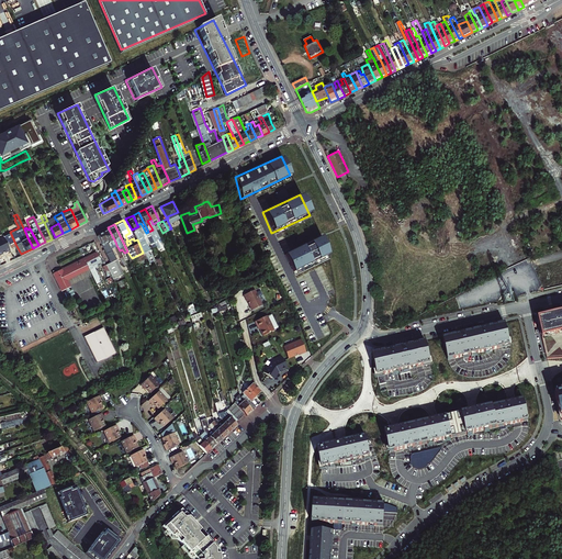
[(109,244),(115,242),(108,227),(102,230),(109,244)]
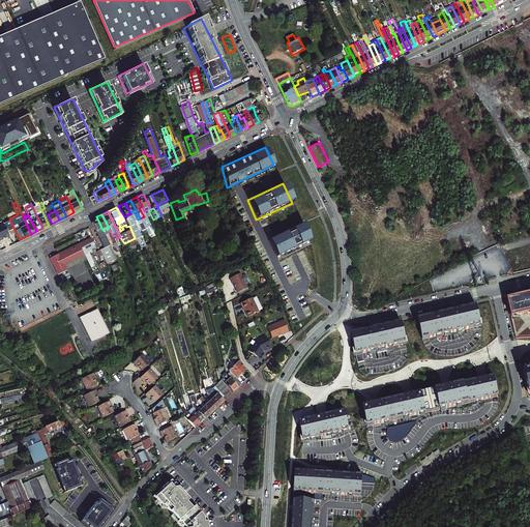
[(96,216),(90,220),(102,244),(99,246),(100,250),(101,252),(106,260),(115,256),(109,242),(102,230),(96,216)]
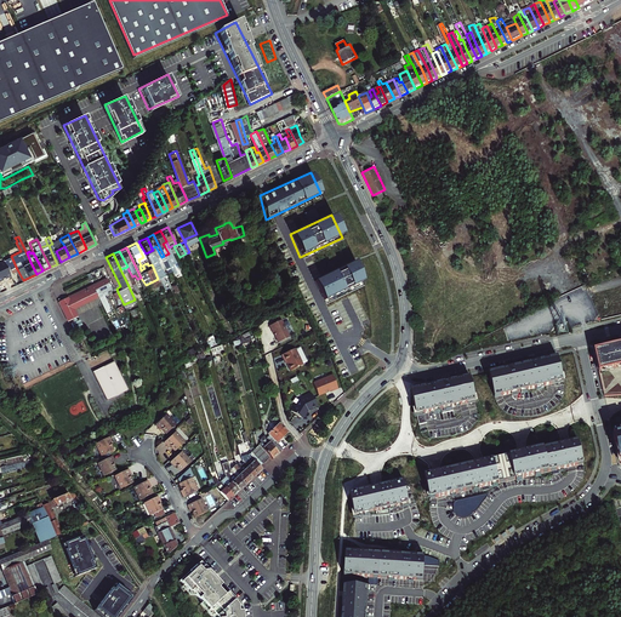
[(4,260),(7,267),(10,266),(13,272),(17,269),(11,256),(4,260)]
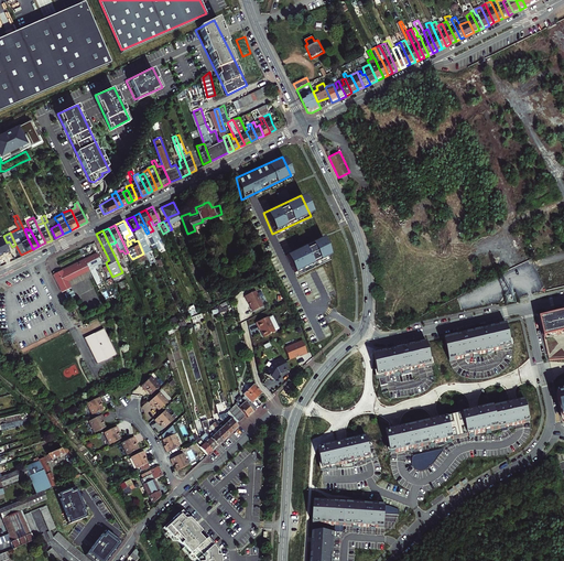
[(321,236),(283,254),(293,273),(329,257),(321,236)]
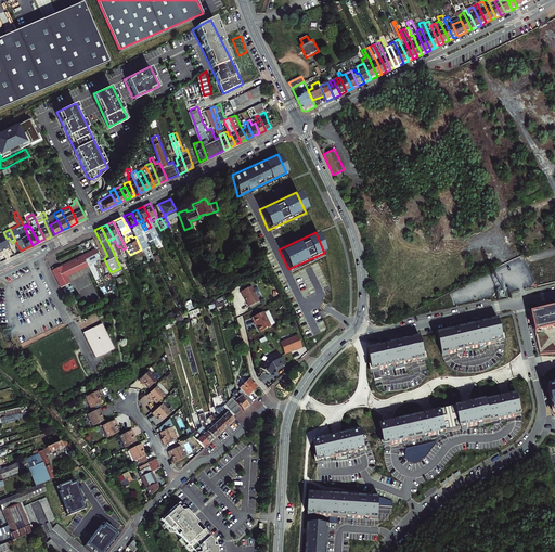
[(192,249),(194,255),(207,251),(205,244),(192,249)]
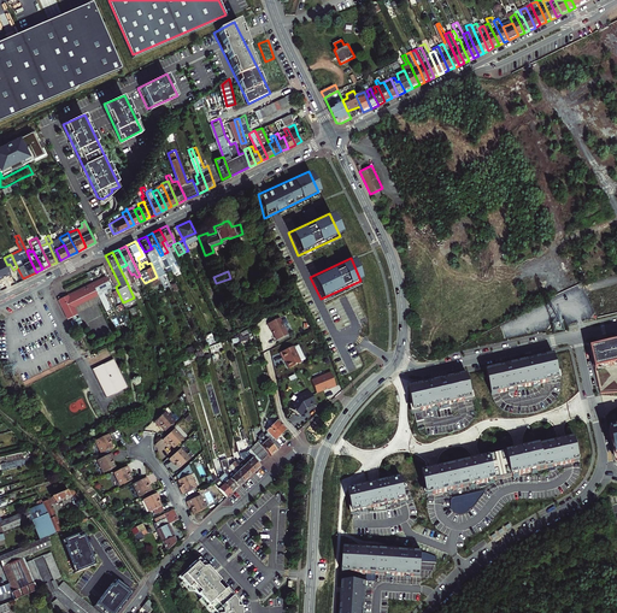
[(72,312),(75,311),(74,310),(71,304),(95,293),(94,289),(109,282),(104,272),(59,294),(54,296),(65,316),(70,313),(71,316),(69,317),(71,324),(74,323),(80,319),(76,313),(74,314),(72,312)]
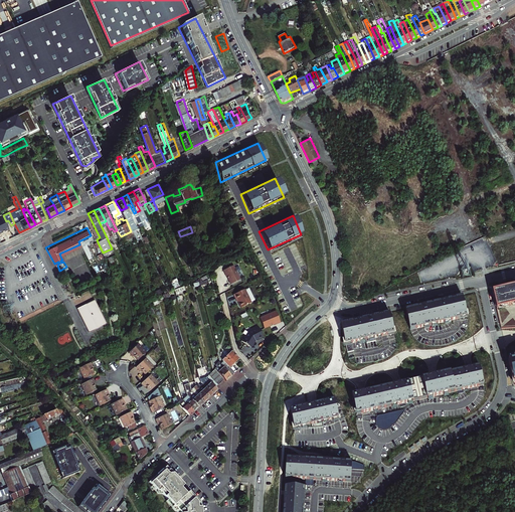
[(78,241),(79,244),(92,238),(91,235),(78,241)]
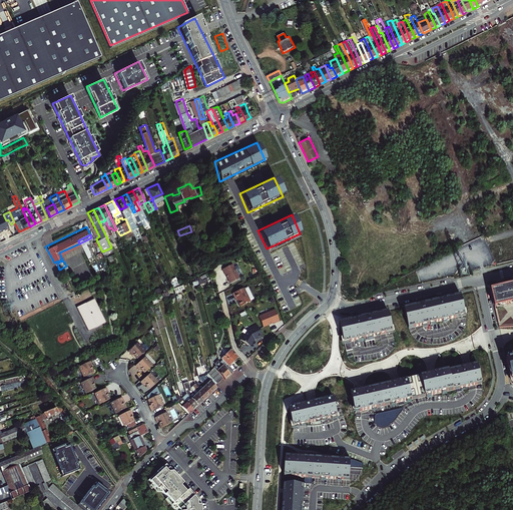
[(59,252),(61,258),(81,247),(79,243),(59,252)]
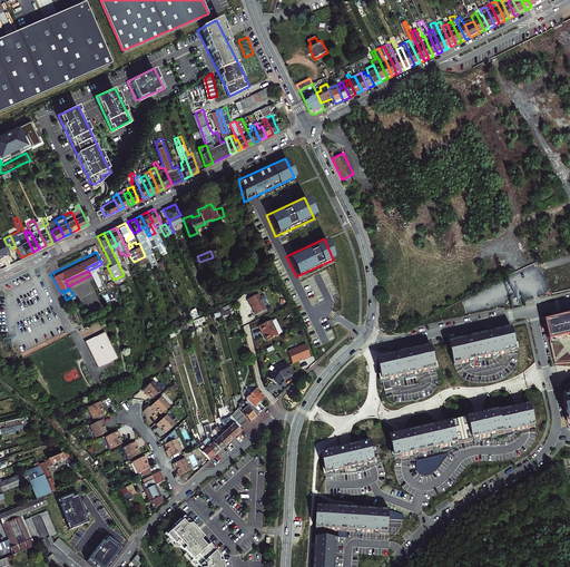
[(258,291),(246,296),(249,303),(251,303),(255,312),(265,306),(258,291)]
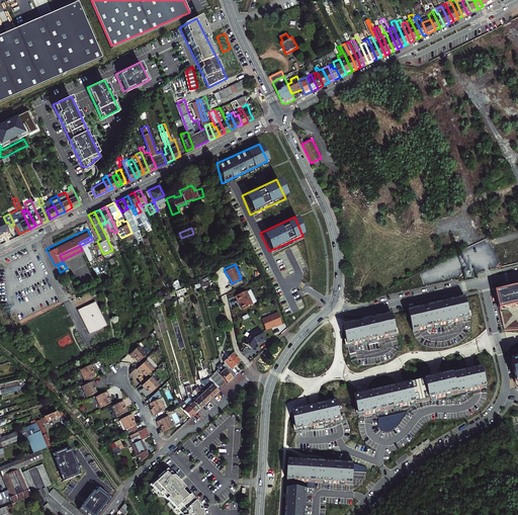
[(517,284),(515,285),(494,290),(499,310),(503,331),(517,330),(517,284)]
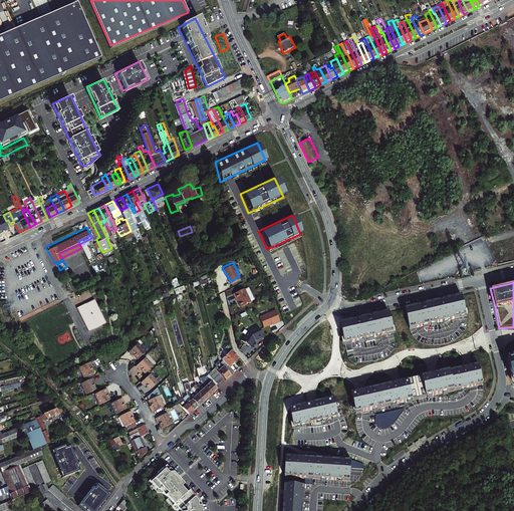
[(244,286),(233,291),(236,297),(237,297),(240,305),(251,300),(250,299),(254,297),(248,285),(244,287),(244,286)]
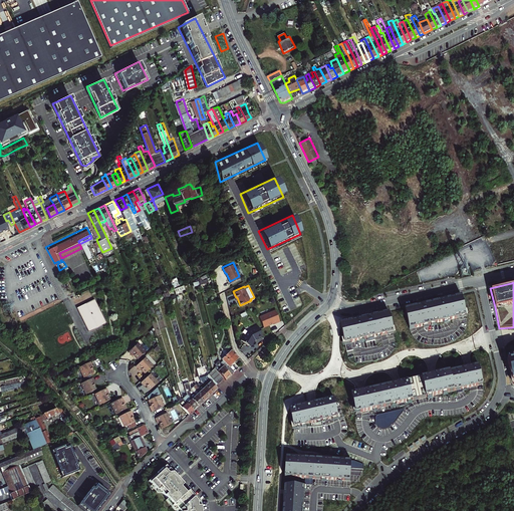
[(466,315),(461,295),(446,298),(419,304),(405,308),(409,328),(466,315)]
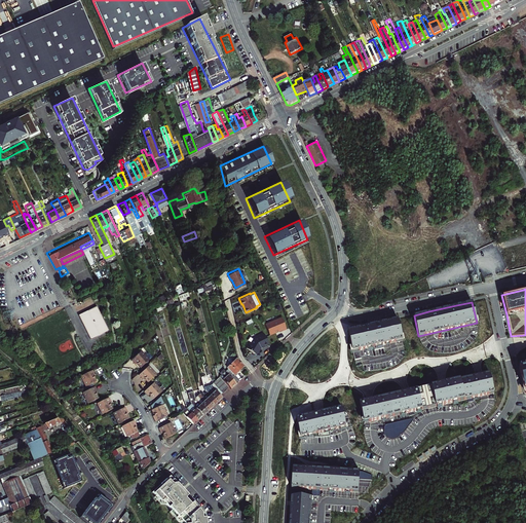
[(106,331),(94,306),(76,315),(88,340),(106,331)]
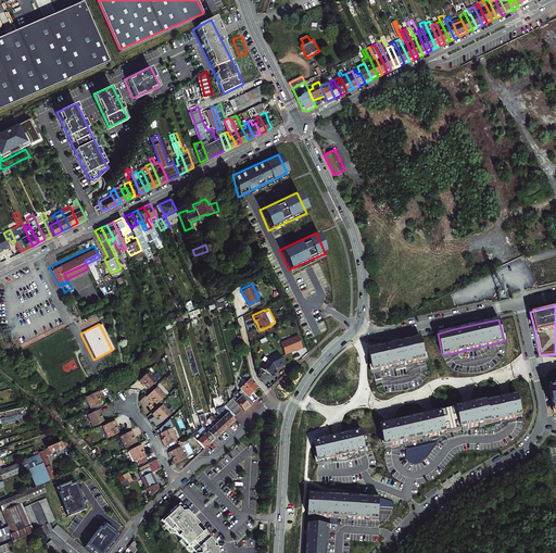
[(297,334),(279,342),(285,353),(297,348),(297,349),(302,347),(297,334)]
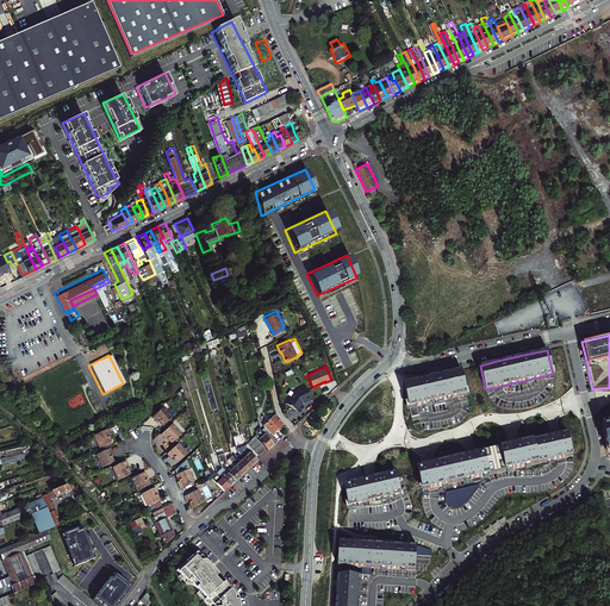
[(467,394),(461,369),(448,373),(430,376),(415,380),(404,383),(406,394),(409,407),(467,394)]
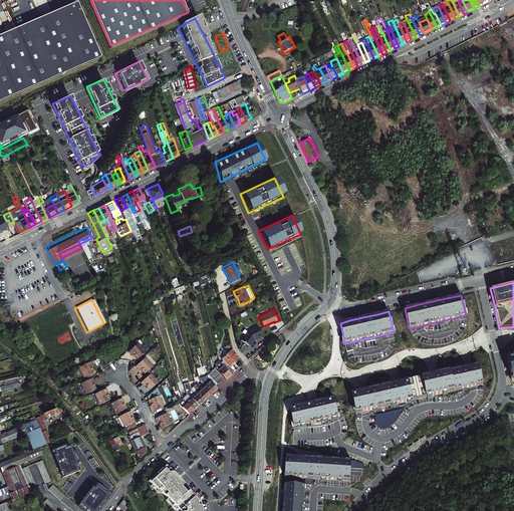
[(259,328),(257,324),(250,328),(251,329),(247,330),(245,334),(244,334),(240,339),(250,345),(253,340),(254,338),(256,337),(256,338),(262,335),(259,328)]
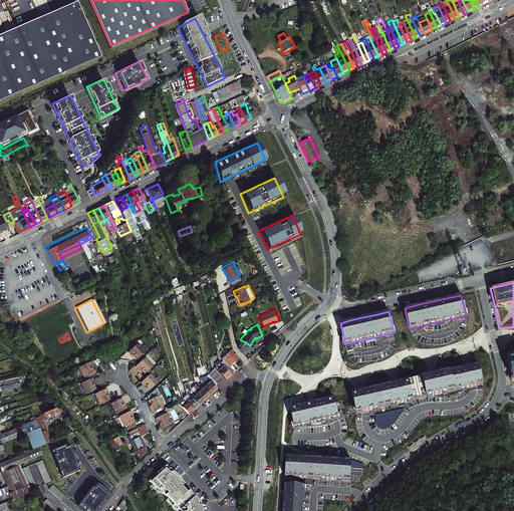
[(138,342),(127,351),(131,354),(132,353),(133,354),(137,358),(148,348),(144,344),(142,346),(138,342)]
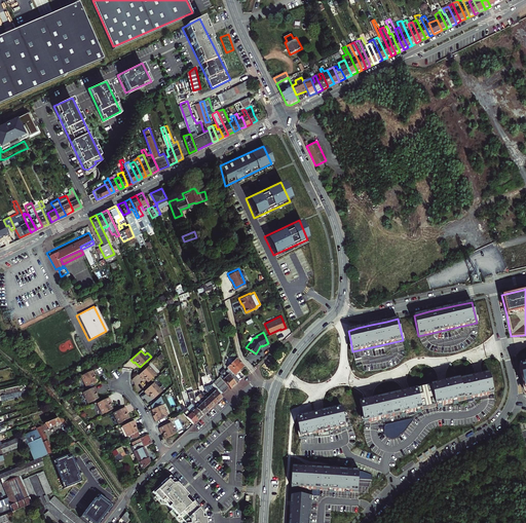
[(242,364),(236,357),(226,366),(233,373),(242,364)]
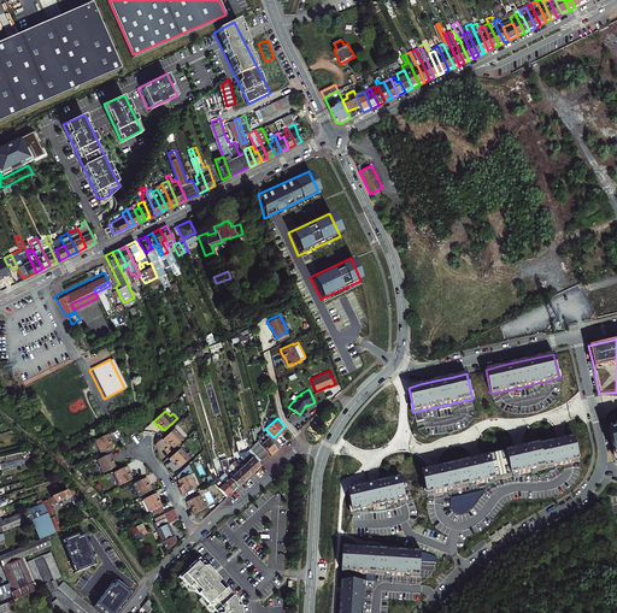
[(174,428),(162,438),(165,442),(166,441),(169,442),(172,447),(183,438),(174,428)]
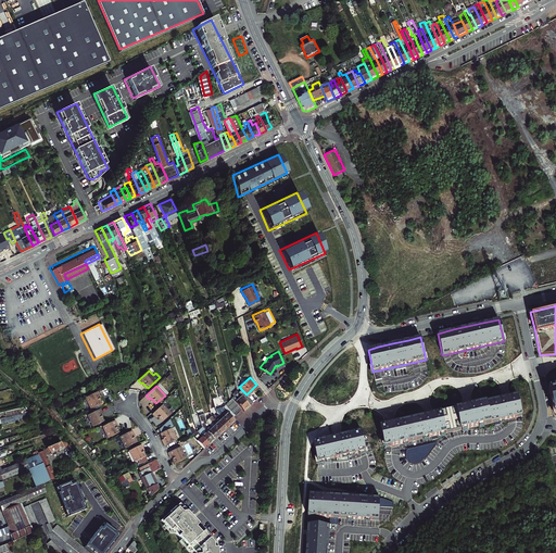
[(242,410),(248,404),(242,398),(236,391),(236,390),(236,389),(232,392),(235,393),(231,397),(241,407),(242,410)]
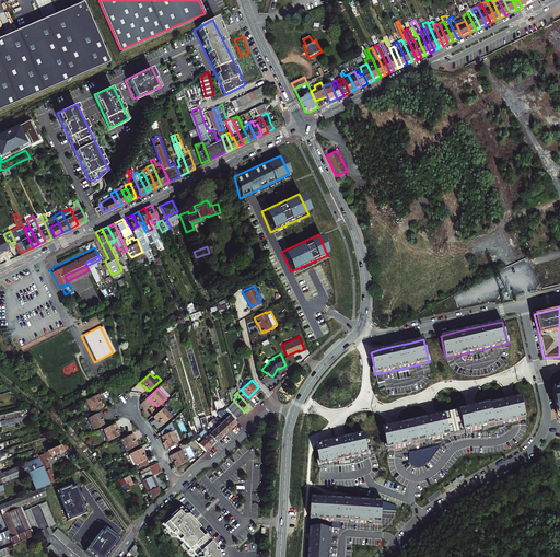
[(100,393),(86,399),(92,410),(103,406),(101,399),(100,398),(101,397),(100,393)]
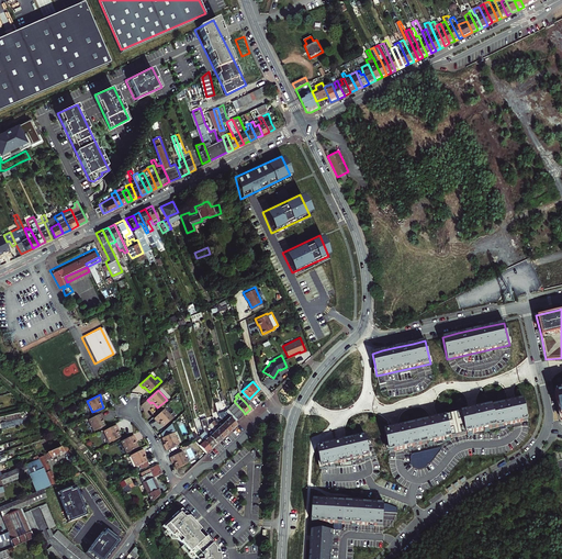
[(245,402),(250,409),(255,405),(249,399),(245,402)]
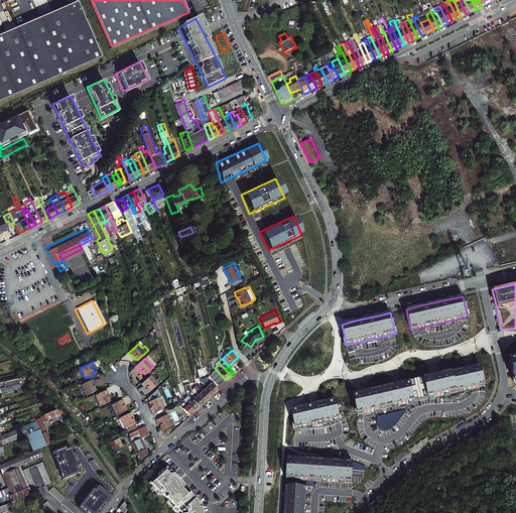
[(365,393),(353,395),(357,415),(401,405),(402,407),(405,407),(405,404),(459,392),(460,395),(463,394),(463,391),(484,386),(480,366),(463,370),(431,377),(400,384),(365,393)]
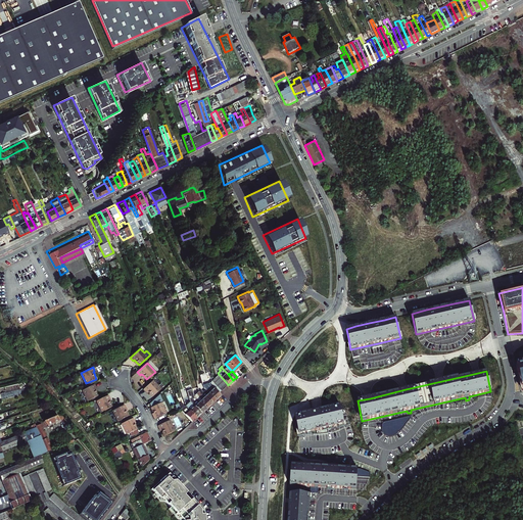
[(227,383),(218,373),(215,376),(224,386),(227,383)]
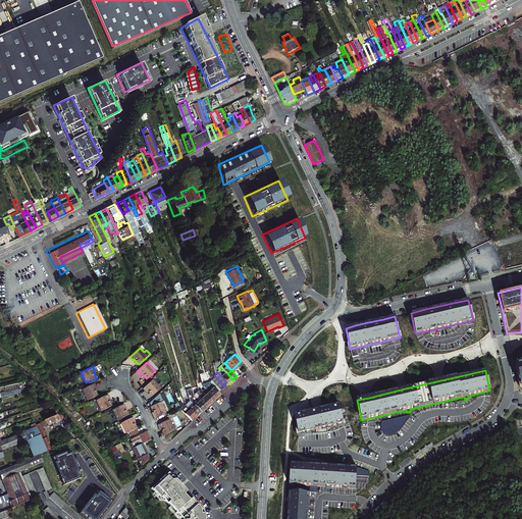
[(219,387),(223,385),(214,375),(211,377),(219,387)]
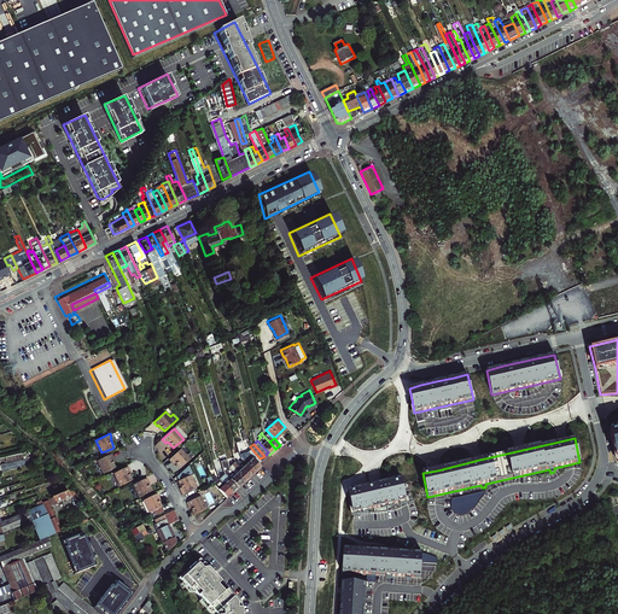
[(256,462),(260,458),(250,446),(245,450),(256,462)]
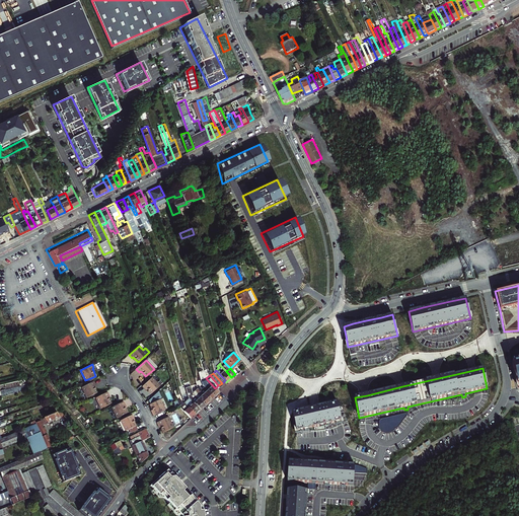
[(151,376),(141,385),(144,388),(145,387),(150,392),(159,385),(151,376)]
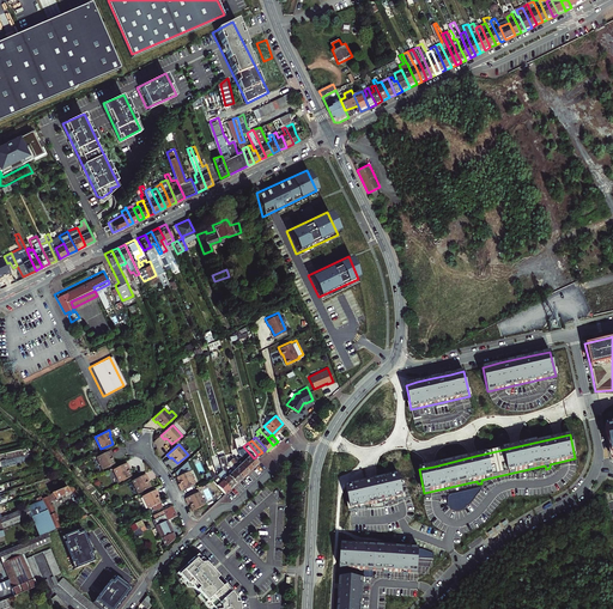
[(256,461),(254,458),(243,446),(243,445),(236,446),(237,451),(240,454),(250,466),(256,461)]
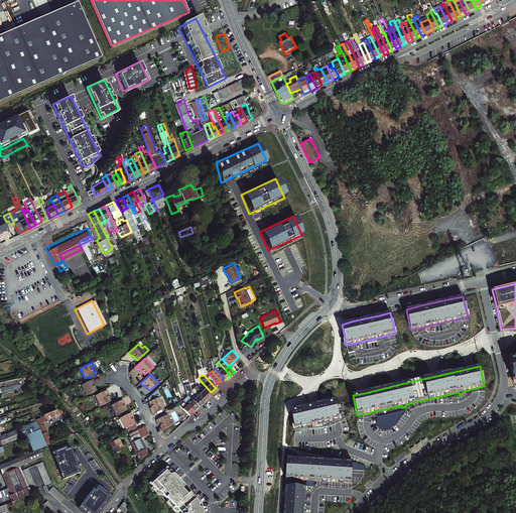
[(92,379),(81,384),(86,395),(96,390),(93,383),(94,382),(92,379)]
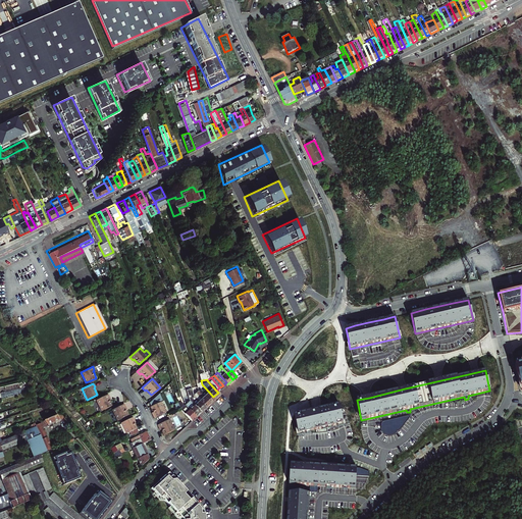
[(199,410),(204,406),(193,393),(191,386),(186,387),(188,397),(189,398),(199,410)]
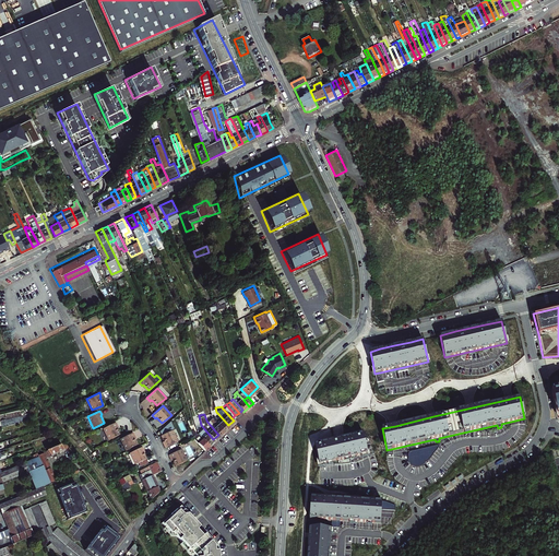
[(224,429),(228,425),(218,414),(216,416),(214,414),(212,416),(216,422),(224,429)]
